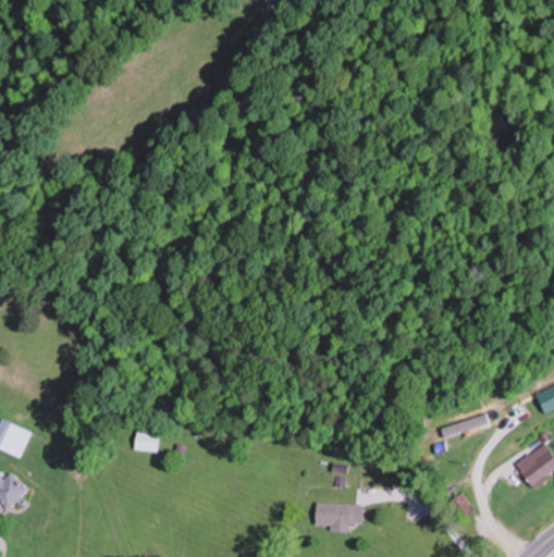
[(553,409),(553,385),(537,393),(545,412),(553,409)]
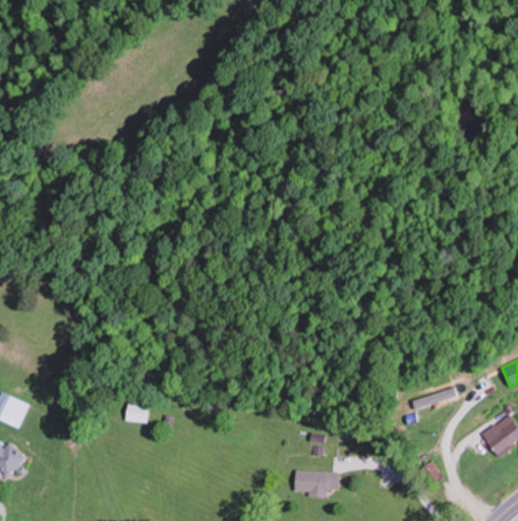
[(0,419),(16,427),(26,404),(0,392),(0,419)]
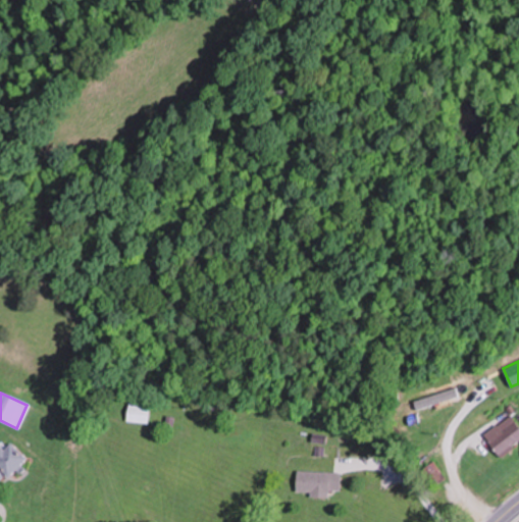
[(147,424),(149,405),(127,403),(125,422),(147,424)]
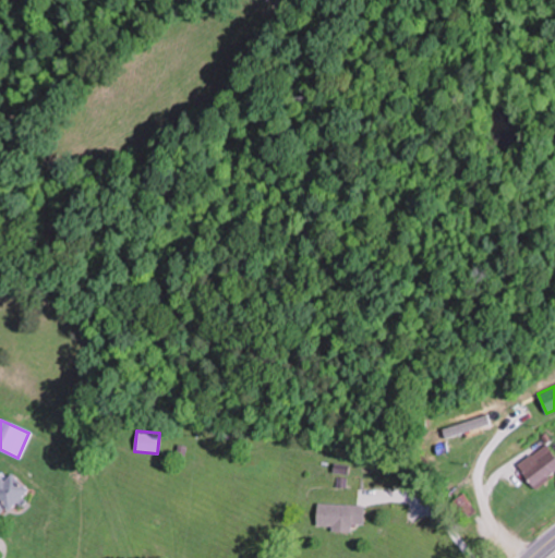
[(534,489),(554,474),(554,458),(545,445),(517,464),(534,489)]
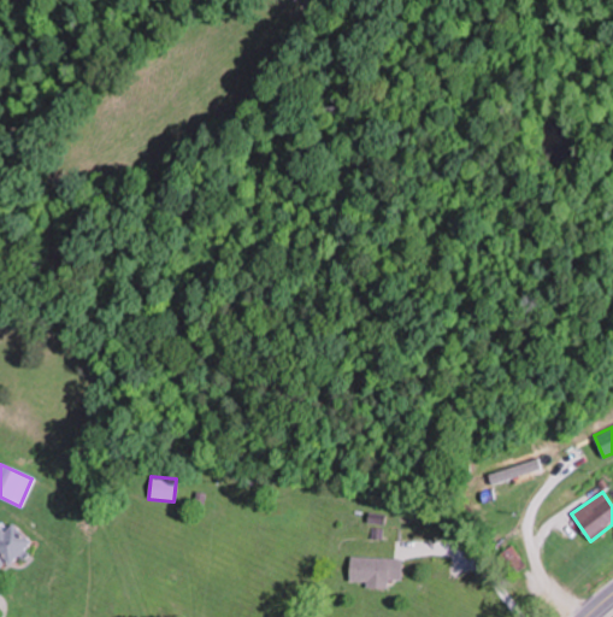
[(0,570),(29,538),(10,519),(0,530),(0,570)]
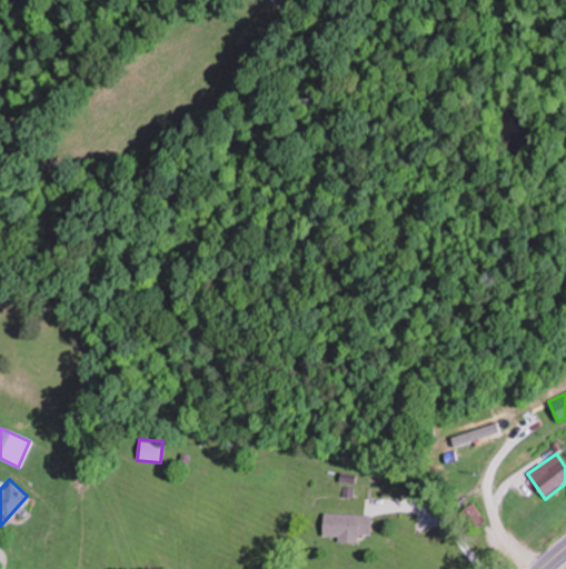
[(336,543),(356,545),(357,536),(369,536),(370,516),(321,513),(320,537),(337,538),(336,543)]
